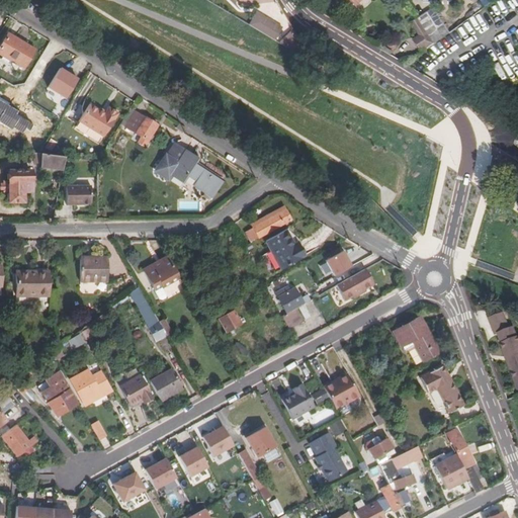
[(249,7),(241,20),(245,22),(266,35),(274,22),(249,7)]
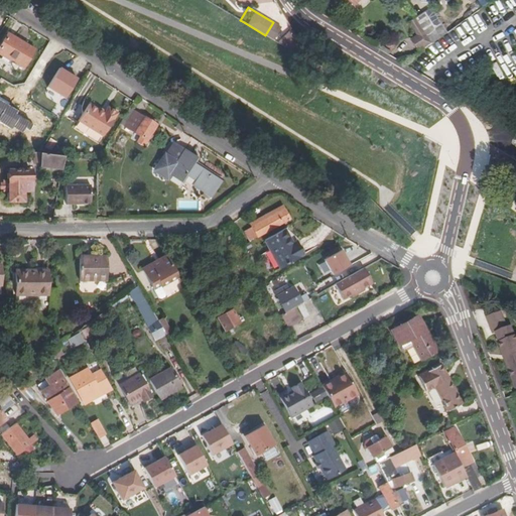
[(434,8),(424,14),(418,18),(434,43),(449,32),(434,8)]
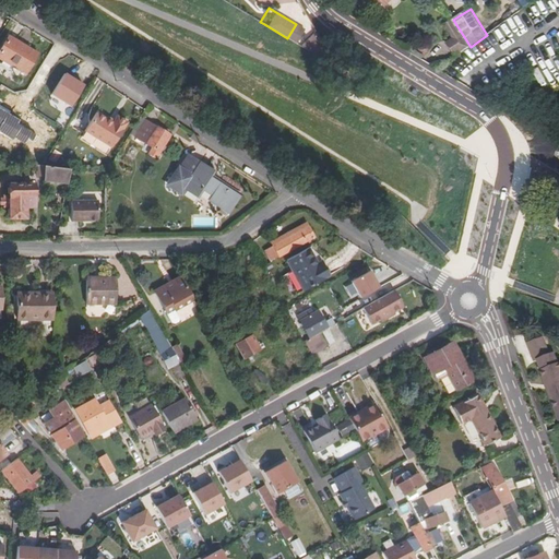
[(471,47),(453,20),(445,25),(454,38),(448,43),(456,57),(471,47)]
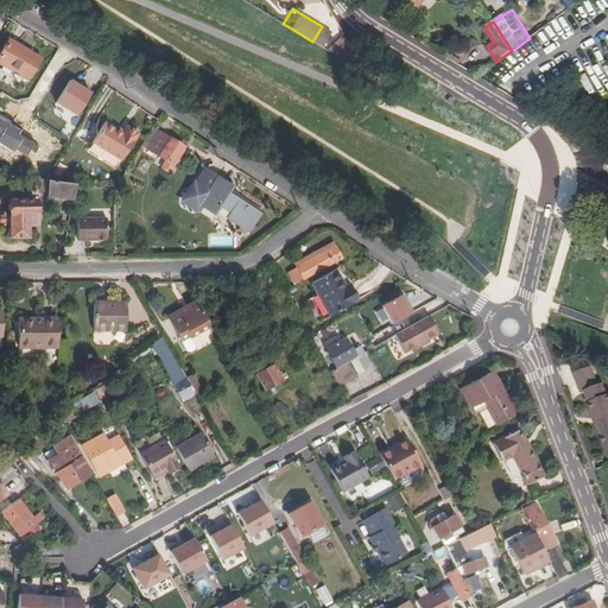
[(360,73),(339,33),(318,45),(344,62),(360,73)]
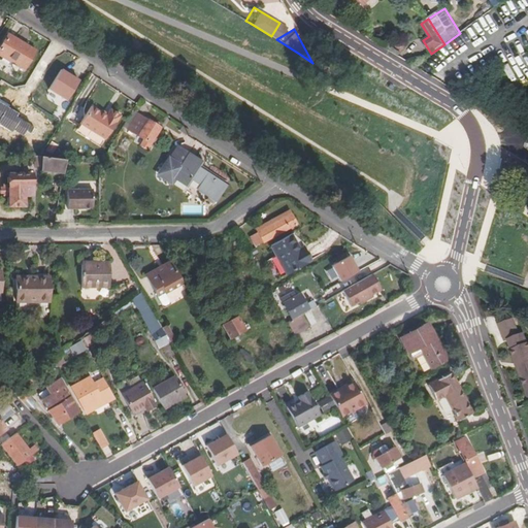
[(33,51),(7,34),(0,45),(0,57),(22,70),(33,51)]
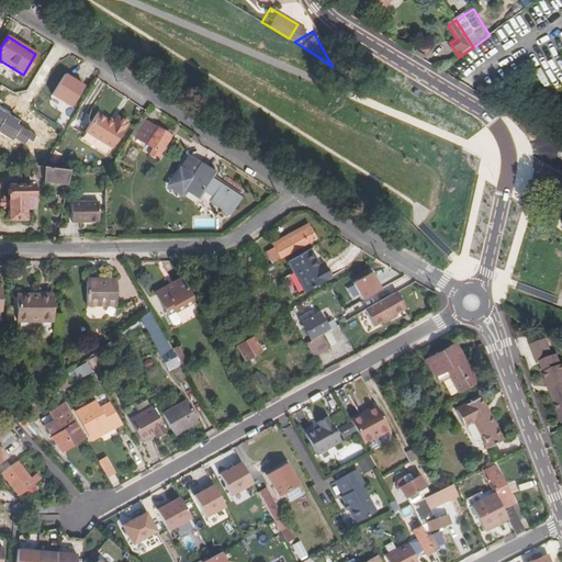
[(65,71),(51,94),(70,108),(86,85),(65,71)]
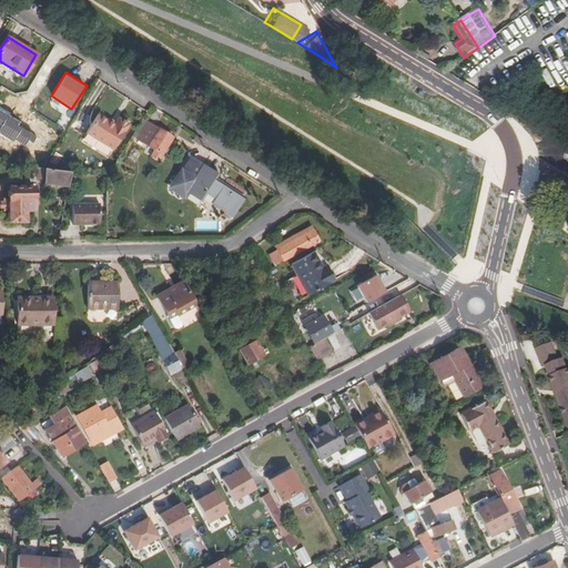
[(87,134),(114,150),(129,124),(119,118),(115,123),(114,125),(108,121),(98,115),(87,134)]
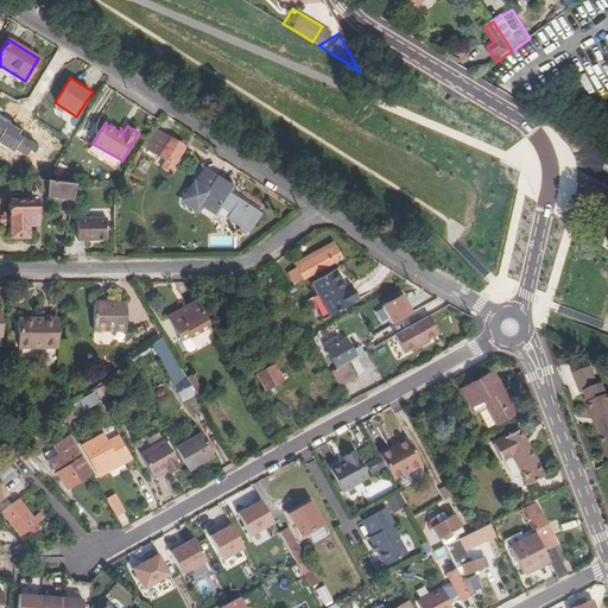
[(169,172),(185,146),(171,138),(170,139),(153,128),(143,147),(163,159),(159,166),(169,172)]
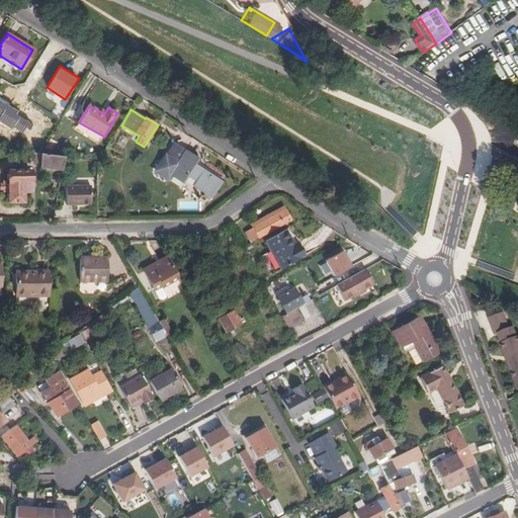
[(185,126),(179,122),(175,127),(181,132),(185,126)]
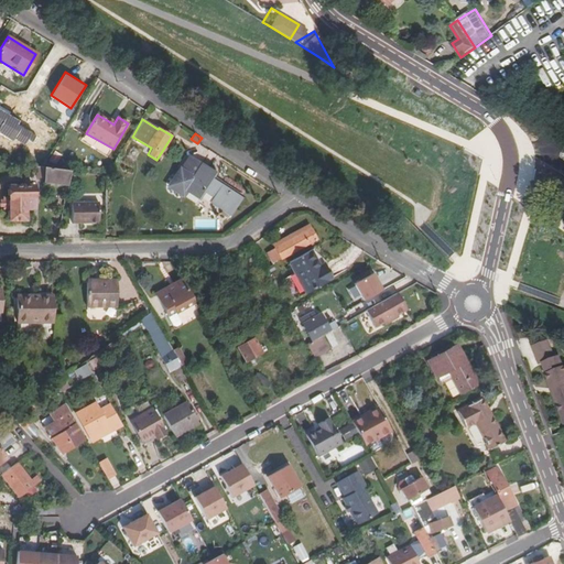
[(190,156),(182,170),(180,170),(176,174),(176,177),(173,179),(170,183),(171,187),(174,190),(176,188),(176,191),(180,193),(183,192),(185,188),(198,196),(203,188),(215,196),(213,201),(230,213),(241,195),(216,180),(217,177),(214,175),(215,173),(195,160),(190,156)]
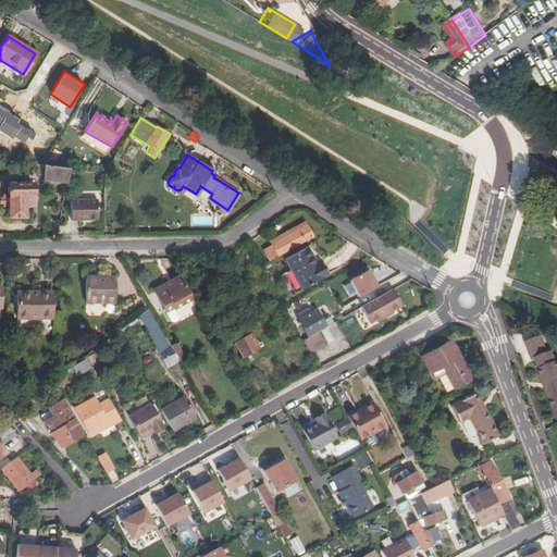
[(62,185),(65,173),(40,166),(36,165),(34,175),(41,176),(40,181),(62,185)]
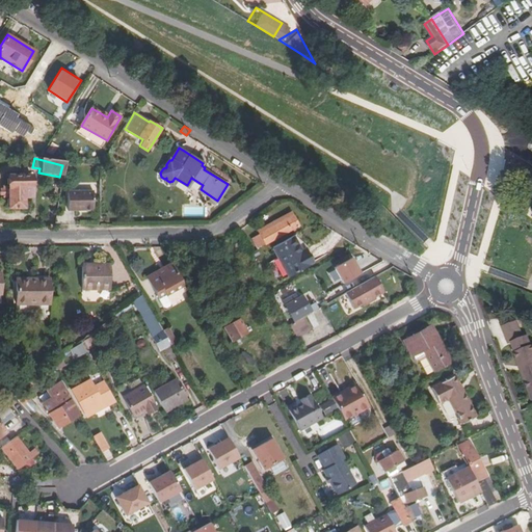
[(79,162),(78,168),(97,174),(100,167),(79,162)]
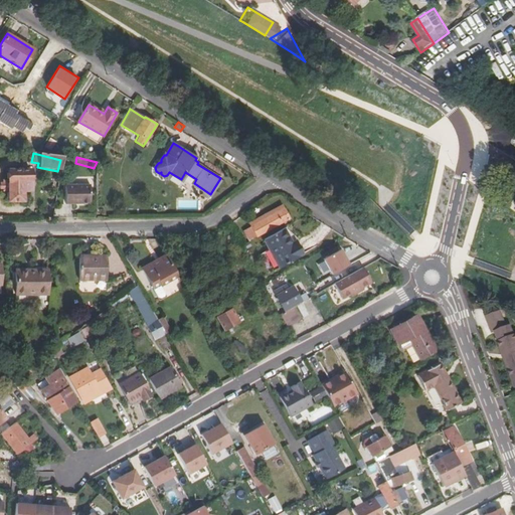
[(9,190),(9,200),(20,200),(20,190),(29,190),(29,183),(32,183),(32,179),(29,179),(29,169),(9,168),(10,180),(4,180),(4,189),(9,190)]
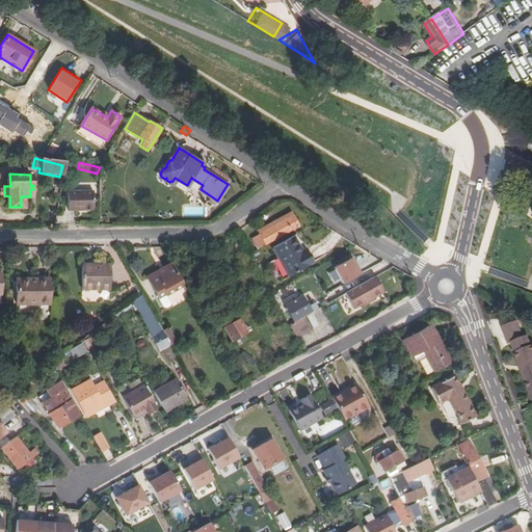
[(92,190),(67,192),(69,211),(94,209),(92,190)]
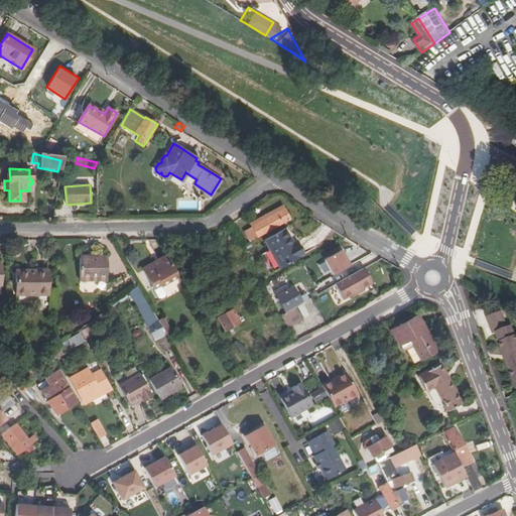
[(248,222),(250,226),(282,209),(280,205),(248,222)]
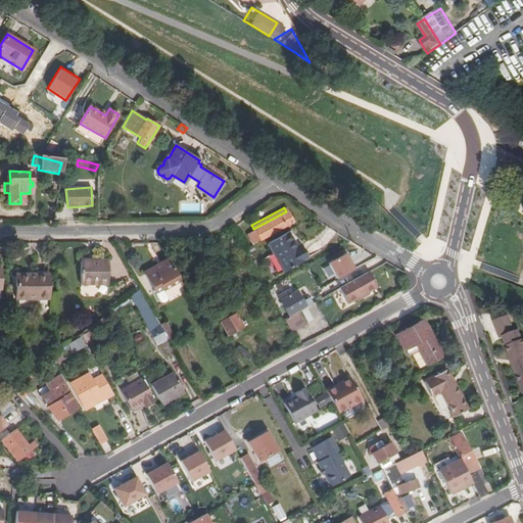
[(286,211),(253,229),(258,239),(291,222),(286,211)]
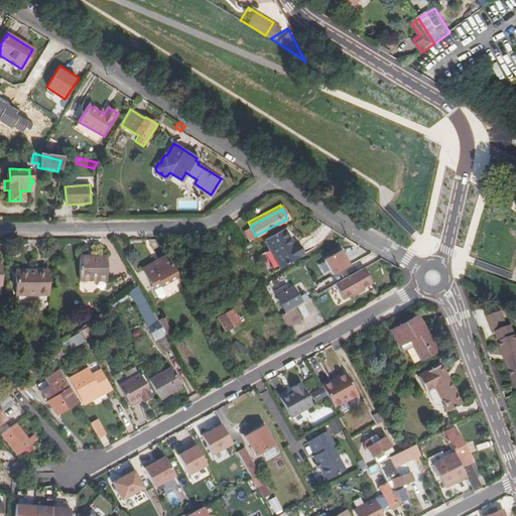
[(248,240),(255,236),(250,226),(243,230),(248,240)]
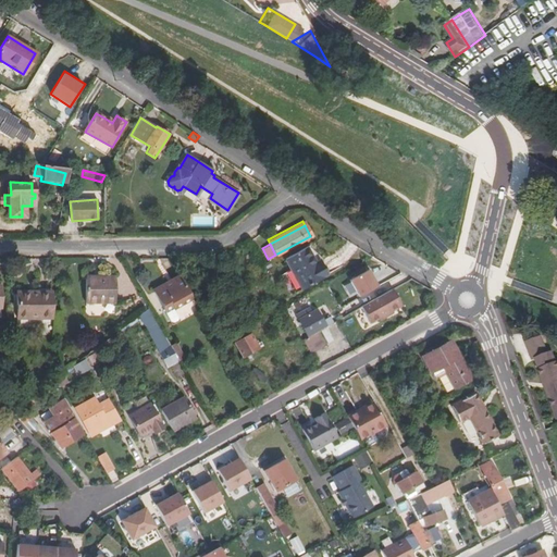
[(285,258),(302,287),(326,273),(322,263),(317,267),(314,263),(306,247),(285,258)]
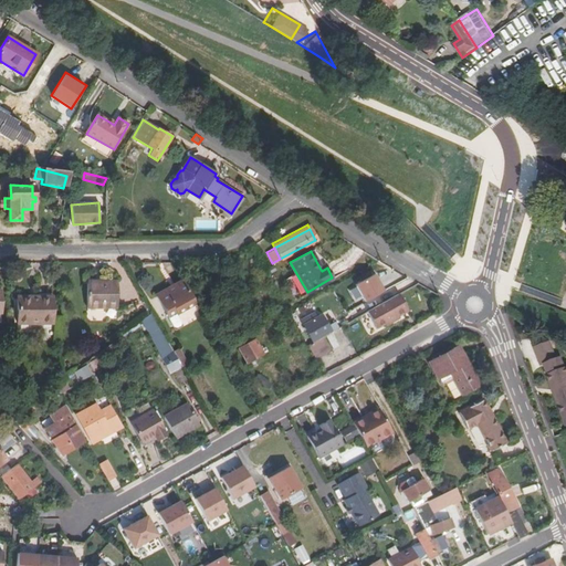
[(376,273),(355,283),(364,301),(385,291),(376,273)]
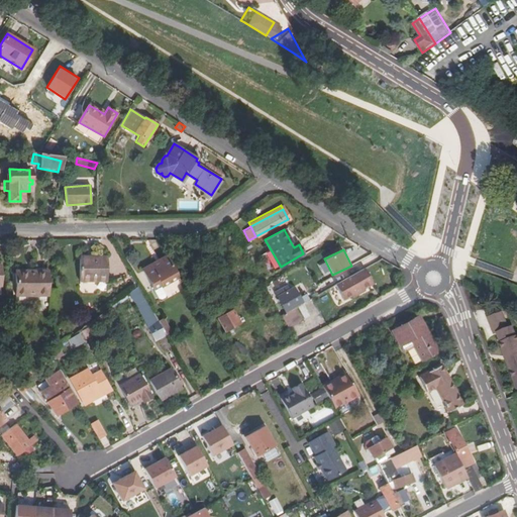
[(91,260),(80,260),(79,280),(106,280),(107,255),(91,255),(91,260)]
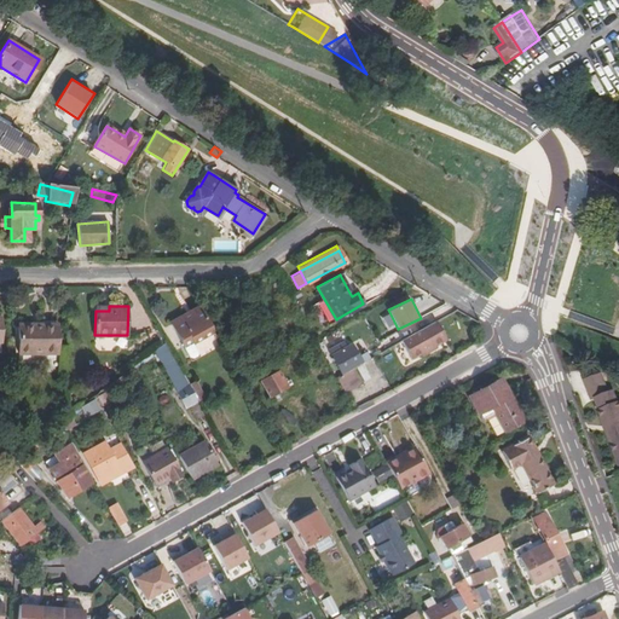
[(171,325),(185,351),(192,346),(214,334),(198,307),(187,313),(189,316),(171,325)]
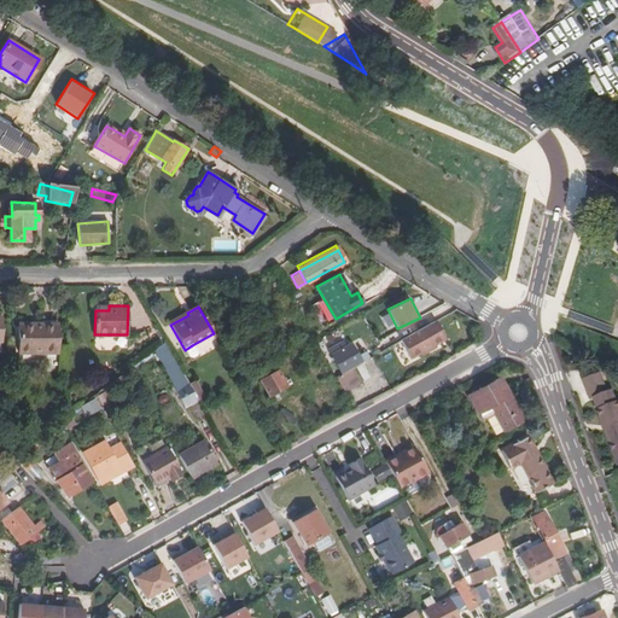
[(375,318),(360,326),(365,333),(379,325),(375,318)]
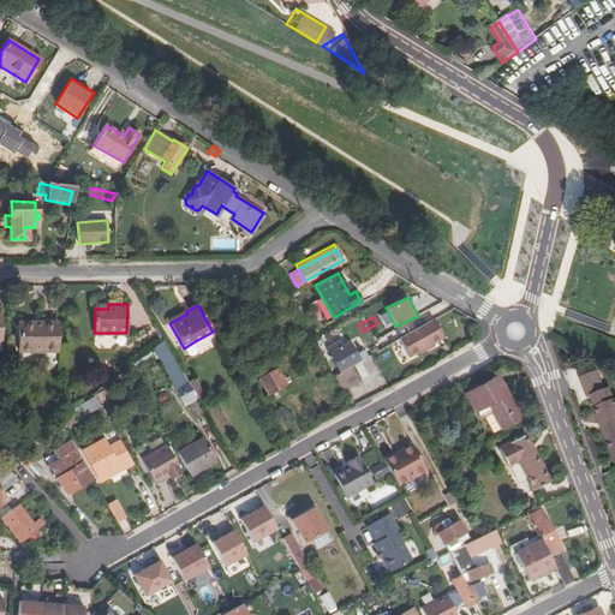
[(440,338),(430,320),(398,339),(407,356),(440,338)]
